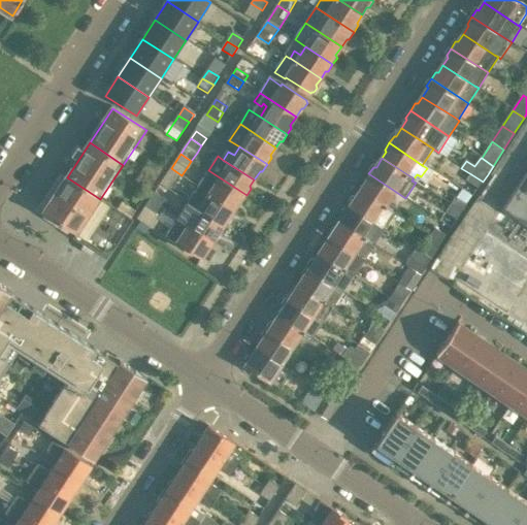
[(154,185),(162,171),(149,163),(139,175),(154,185)]
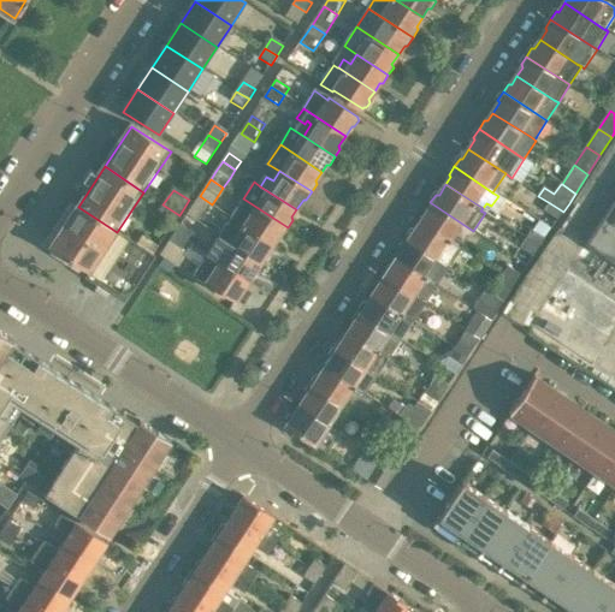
[(211,207),(212,205),(200,196),(187,215),(197,223),(208,206),(211,207)]
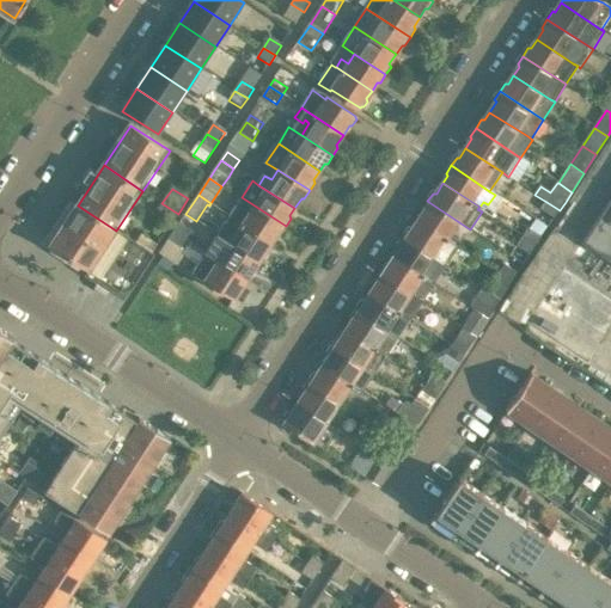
[(242,197),(230,216),(272,243),(277,234),(280,234),(286,226),(242,197)]
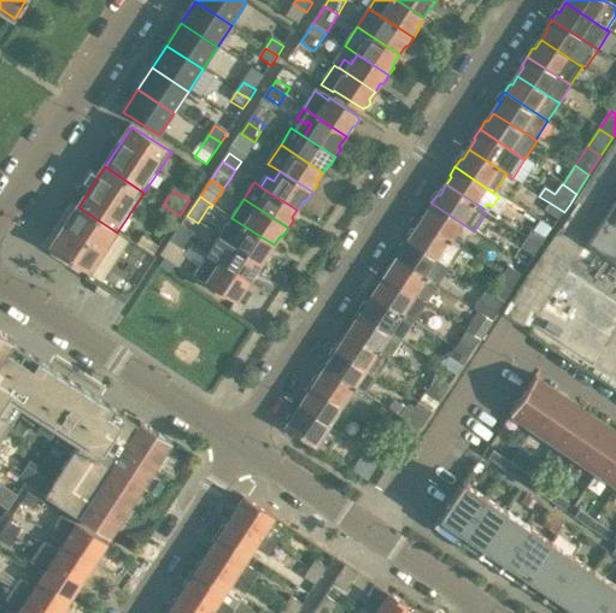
[(615,201),(586,247),(615,265),(615,201)]
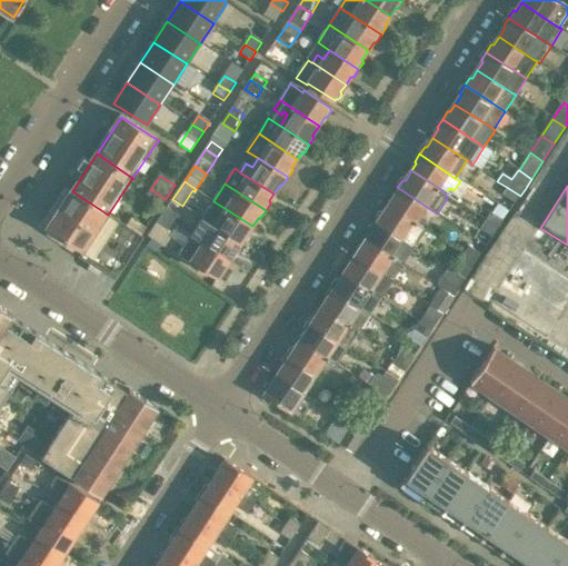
[(394,197),(387,208),(421,229),(422,228),(426,222),(419,218),(427,207),(397,187),(392,195),(394,197)]
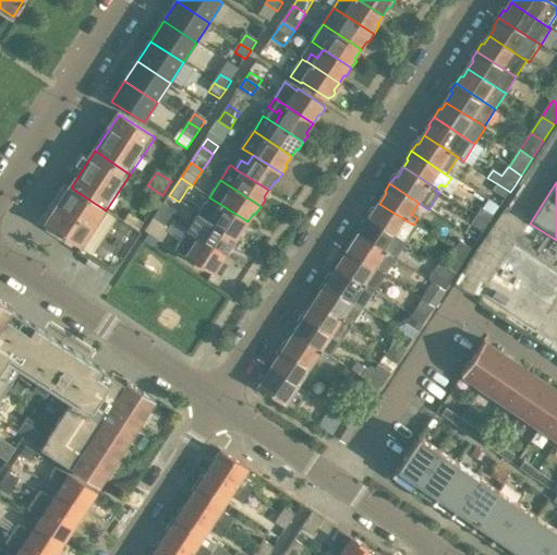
[(505,200),(510,192),(498,184),(493,192),(505,200)]
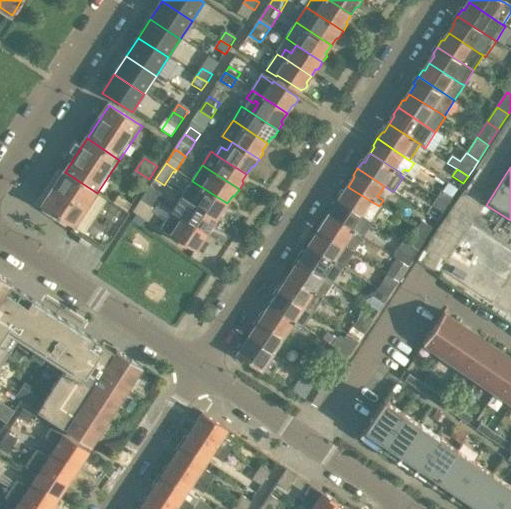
[(149,179),(135,170),(131,177),(144,186),(149,179)]
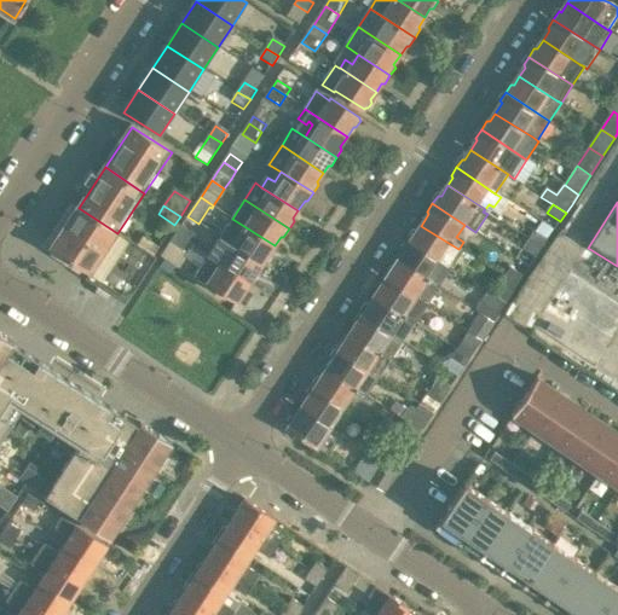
[(117,233),(79,208),(52,249),(90,273),(85,280),(125,306),(155,259),(117,235),(117,233)]
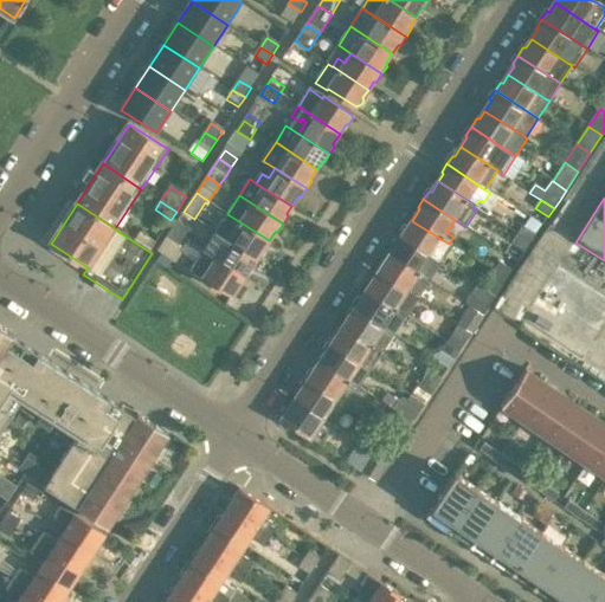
[(263,250),(269,240),(227,214),(216,232),(259,260),(264,252),(263,250)]
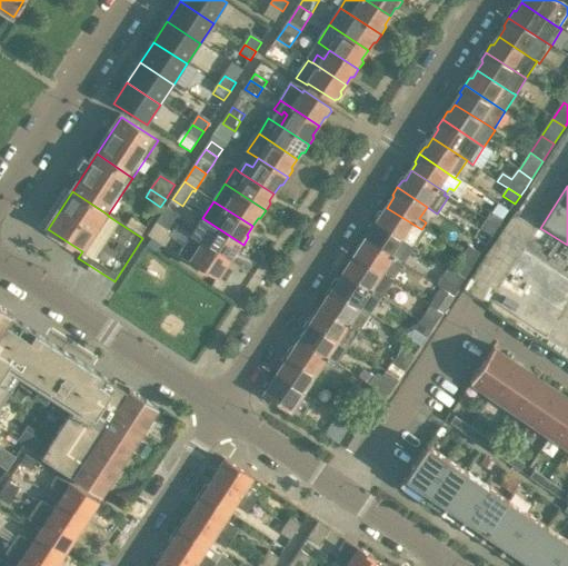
[(497,205),(487,220),(498,229),(510,212),(497,205)]
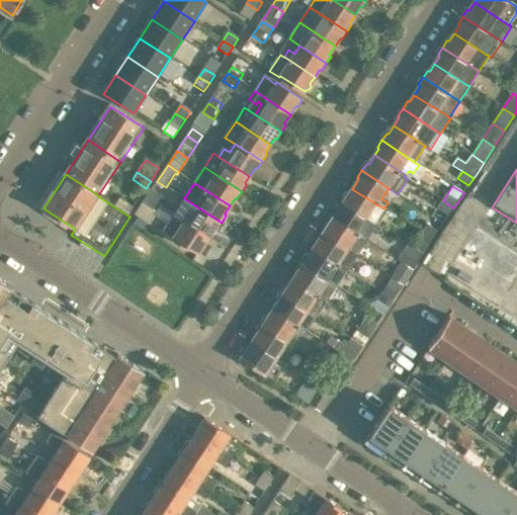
[(148,195),(159,202),(162,196),(152,189),(148,195)]
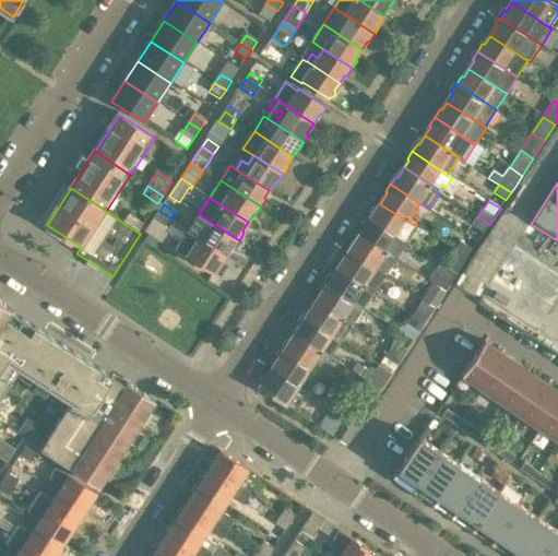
[(415,224),(414,225),(380,204),(376,211),(372,211),(368,219),(407,245),(418,227),(415,224)]
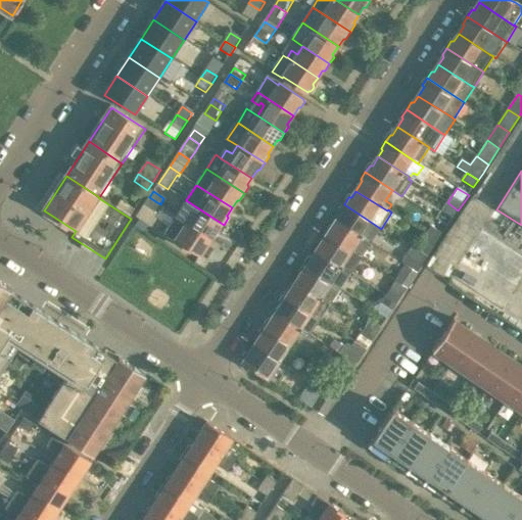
[(160,204),(149,197),(143,206),(154,214),(160,204)]
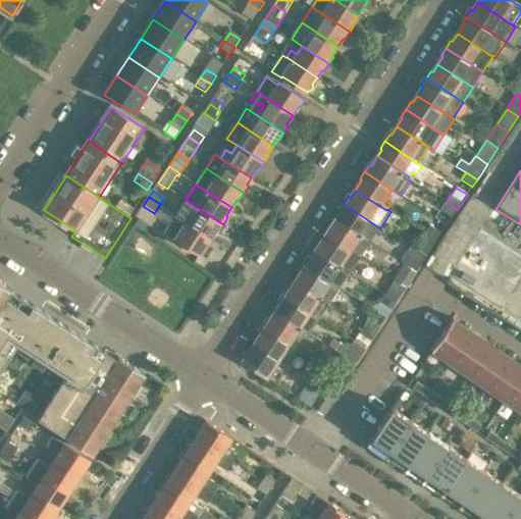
[(186,200),(176,215),(211,238),(215,231),(218,231),(223,224),(186,200)]
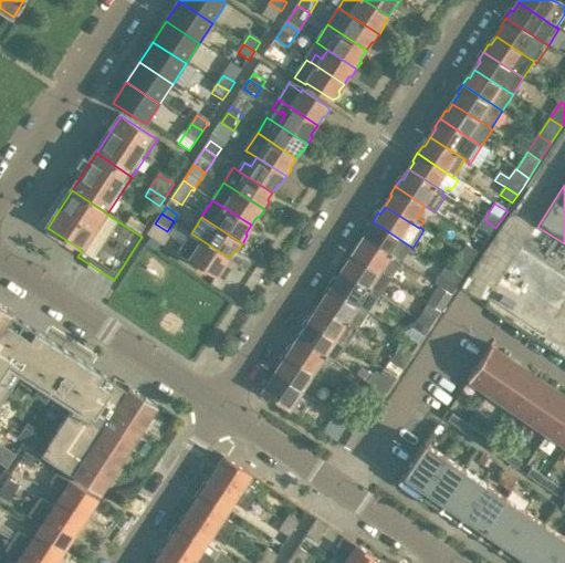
[(484,246),(495,228),(484,219),(472,238),(484,246)]
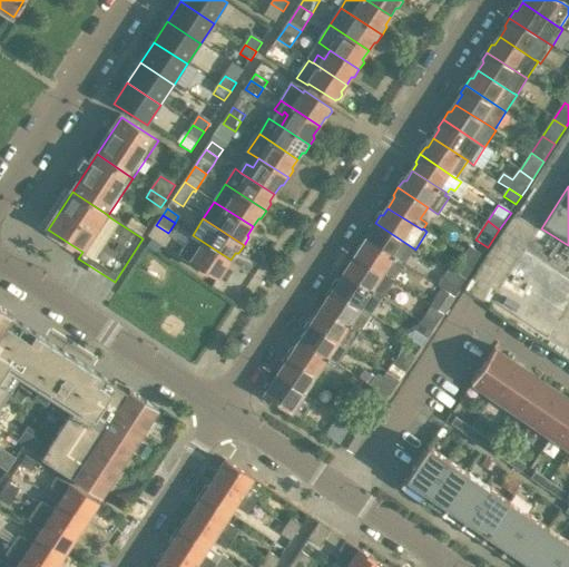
[(366,241),(401,263),(404,265),(415,250),(375,223),(370,230),(372,233),(366,241)]
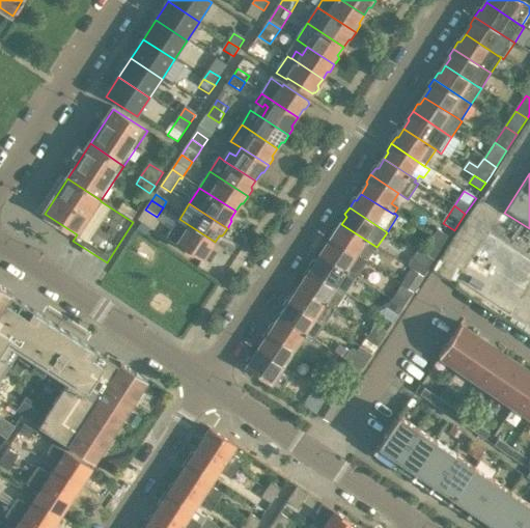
[(210,250),(215,242),(179,219),(167,238),(177,245),(192,255),(194,252),(204,258),(204,257),(207,257),(211,252),(210,250)]
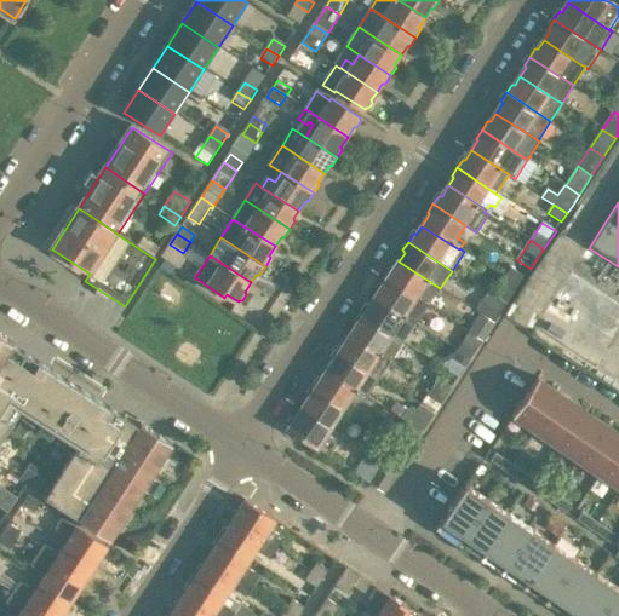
[(440,288),(436,286),(399,262),(393,271),(389,271),(384,280),(428,308),(440,288)]
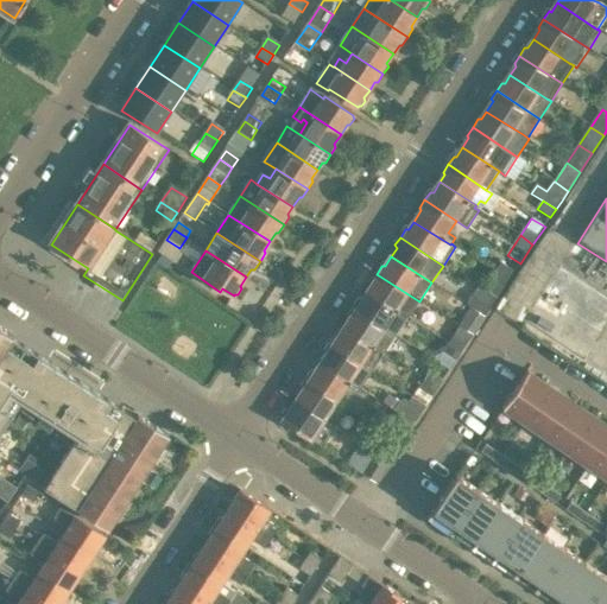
[(501,265),(494,274),(507,283),(513,273),(501,265)]
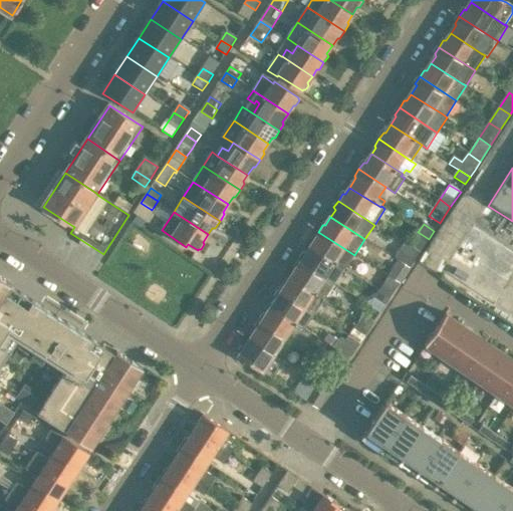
[(315,241),(310,248),(340,269),(343,271),(354,255),(318,232),(313,238),(315,241)]
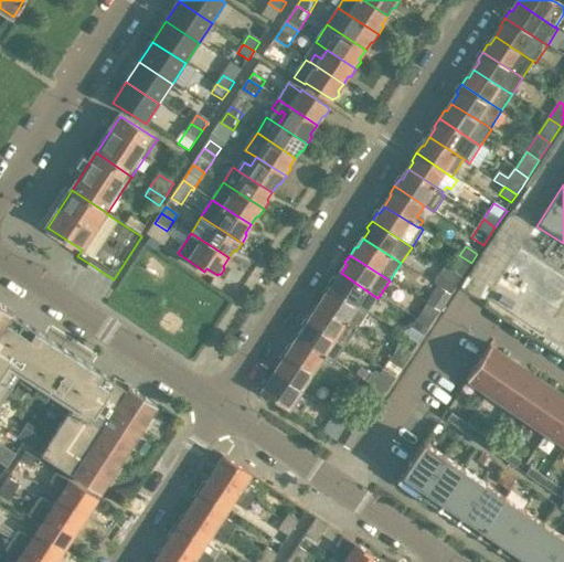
[(461,278),(471,263),(459,255),(449,271),(461,278)]
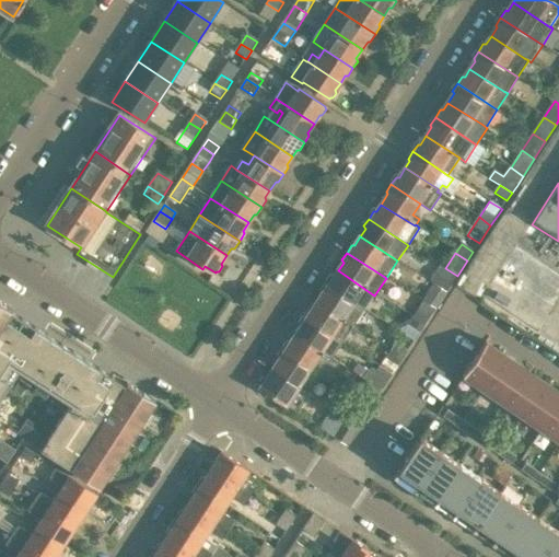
[(446,293),(452,285),(457,276),(445,268),(441,265),(430,282),(434,286),(446,293)]
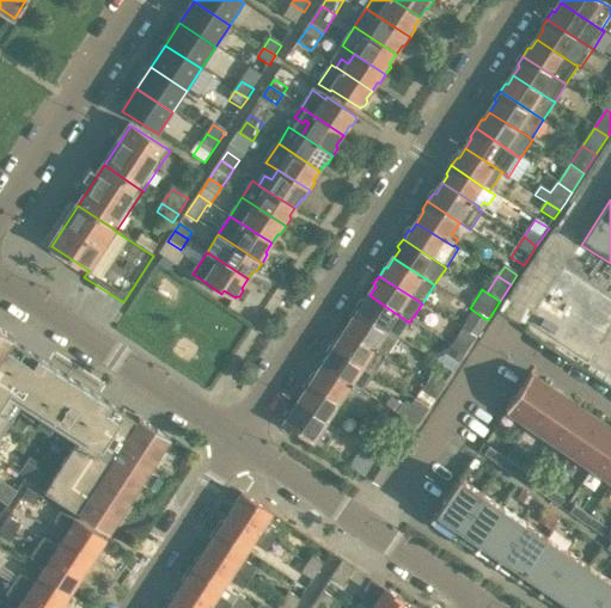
[(409,323),(405,320),(370,295),(364,304),(361,302),(355,311),(386,332),(393,321),(405,329),(409,323)]
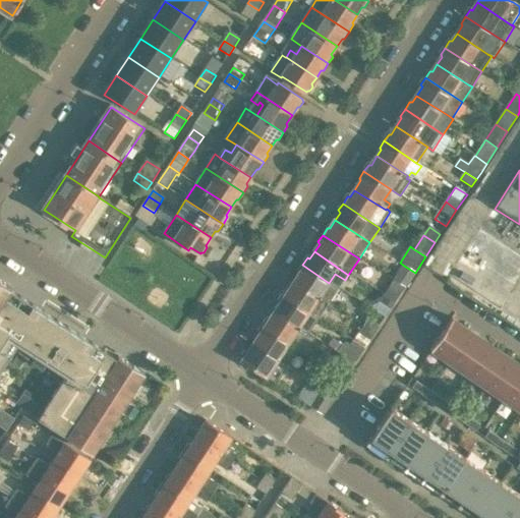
[(294,282),(326,303),(329,305),(339,289),(329,283),(302,265),(298,272),(299,274),(294,282)]
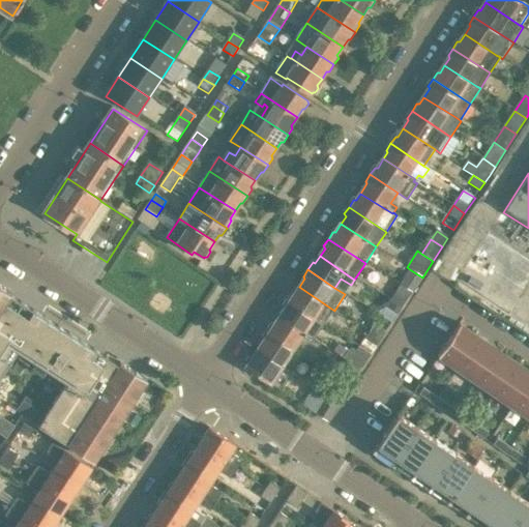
[(422,277),(411,270),(400,287),(411,294),(422,277)]
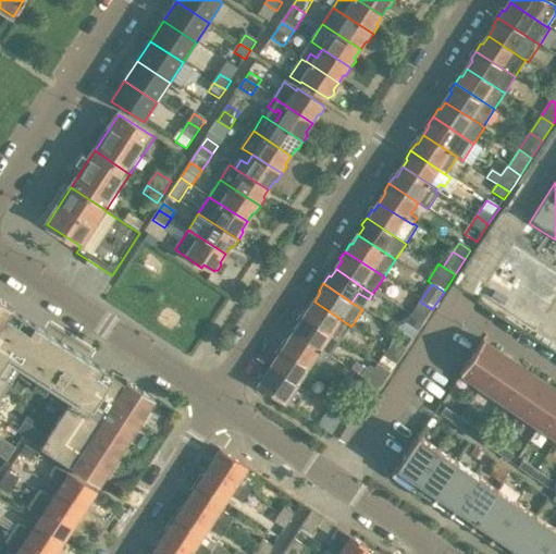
[(99,488),(155,402),(126,383),(125,385),(10,311),(12,309),(0,302),(0,399),(19,371),(69,404),(40,450),(99,488)]
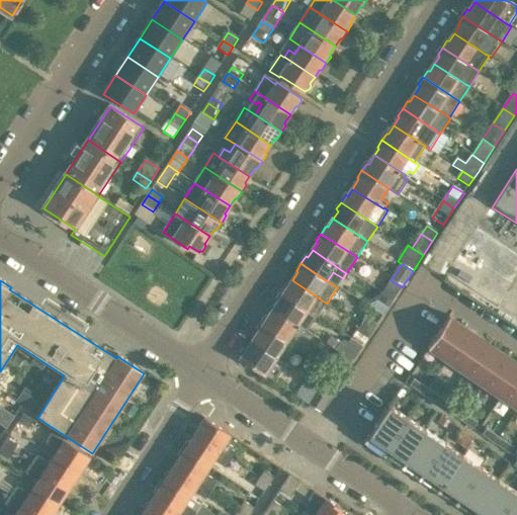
[(327,304),(324,302),(292,280),(287,287),(285,287),(280,294),(317,319),(327,304)]
